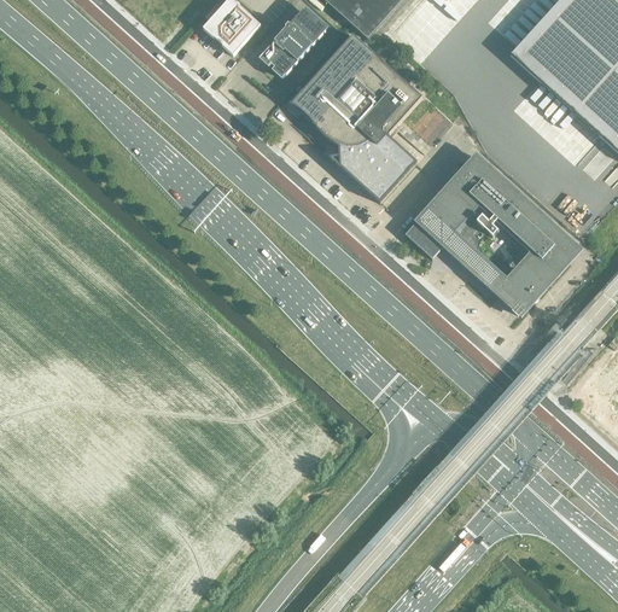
[(233,52),(261,22),(235,0),(225,0),(203,25),(214,35),(213,38),(220,44),(222,42),(233,52)]
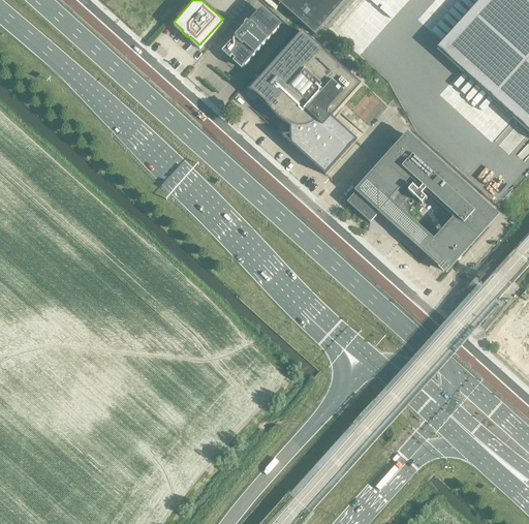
[(281,0),(314,30),(341,0),(281,0)]
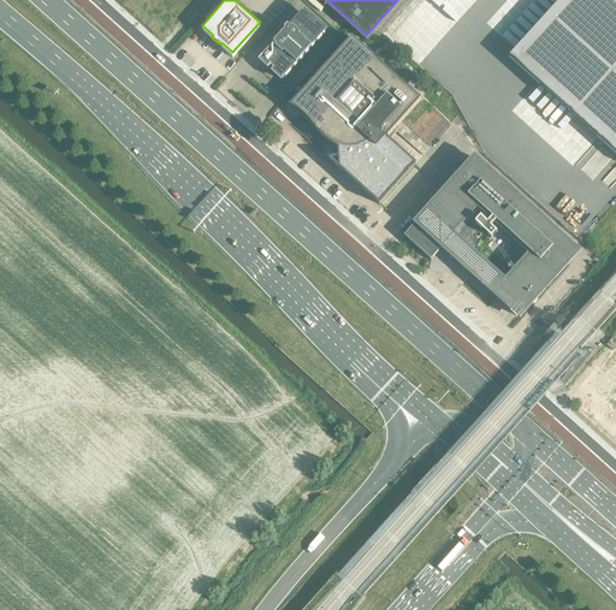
[(556,0),(509,52),(615,147),(615,0),(556,0)]
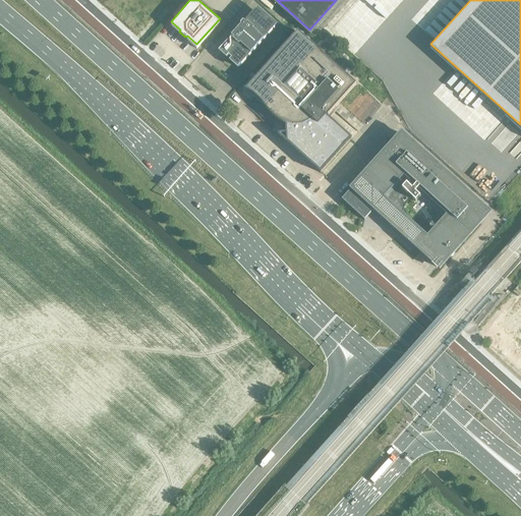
[(240,62),(275,23),(254,6),(220,45),(240,62)]
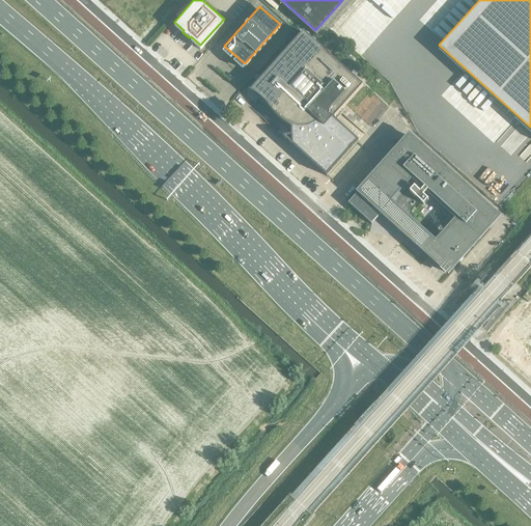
[(333,114),(363,81),(304,27),(251,86),(250,86),(249,86),(253,88),(258,94),(251,103),(327,171),(358,137),(333,114)]
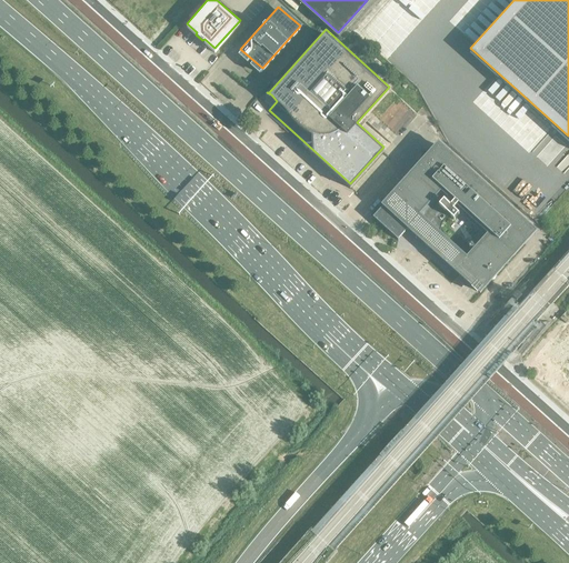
[(440,160),(429,150),(400,183),(398,183),(397,184),(396,186),(396,188),(373,212),(398,235),(409,222),(439,229),(437,240),(438,240),(442,220),(449,211),(455,215),(459,210),(453,205),(457,202),(488,229),(456,265),(480,288),(491,274),(493,274),(495,273),(496,271),(496,270),(535,227),(449,150),(440,160)]
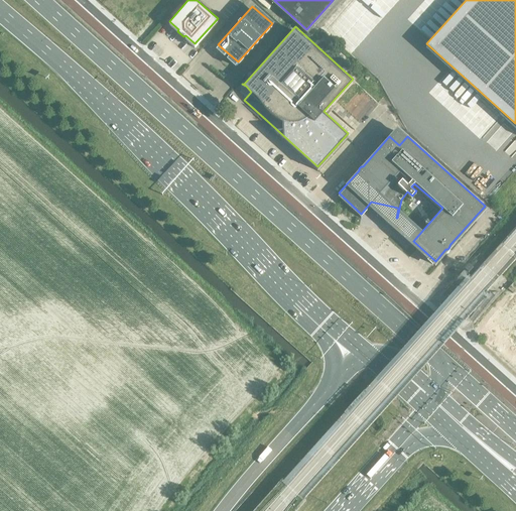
[(465,266),(469,270),(474,264),(470,261),(465,266)]
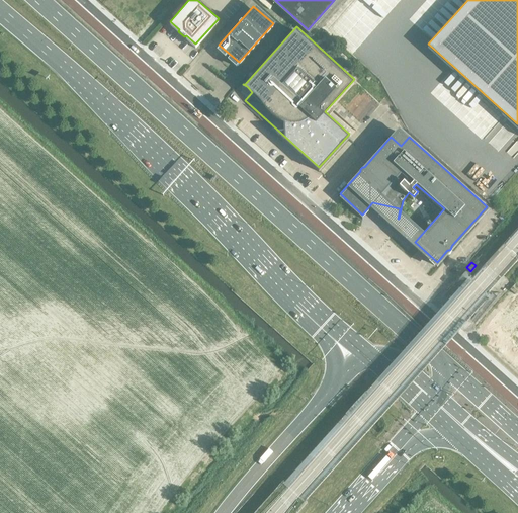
[(517,360),(517,291),(484,331),(517,360)]
